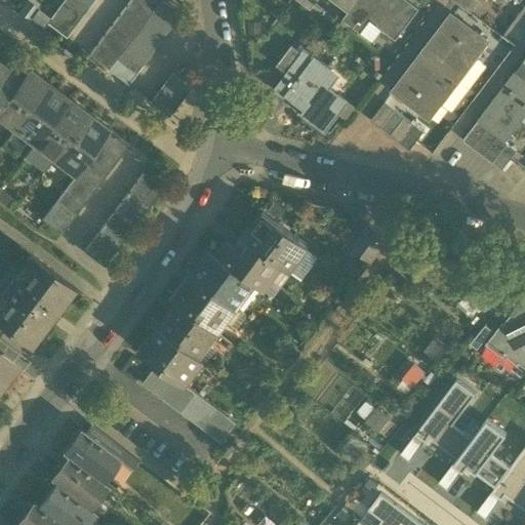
[(28,0),(26,0),(16,13),(30,23),(40,9),(28,0)]
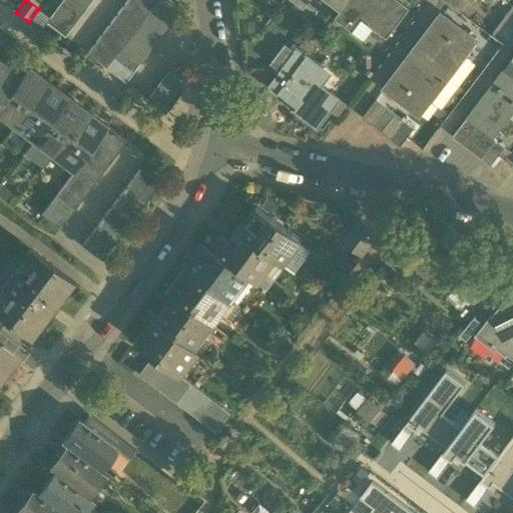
[(79,18),(86,8),(75,0),(62,0),(60,3),(79,18)]
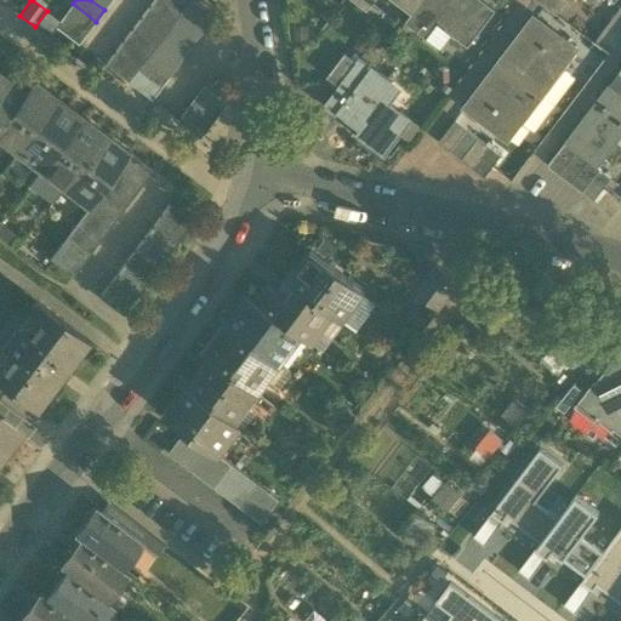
[(91,0),(104,10),(112,0),(91,0)]
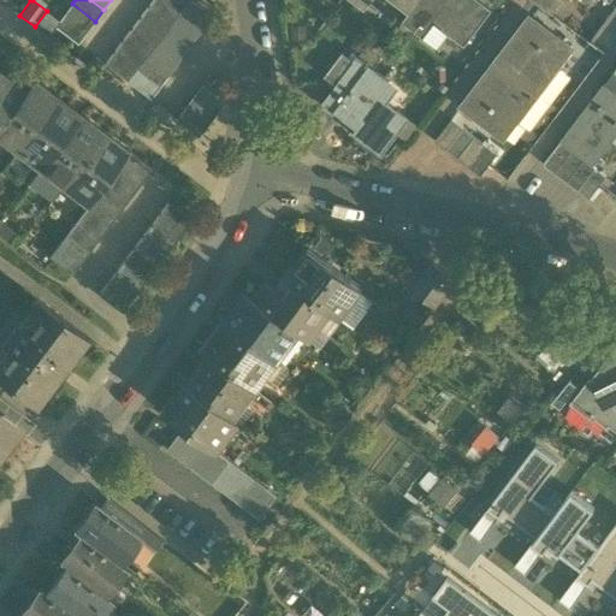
[(171,25),(179,13),(161,0),(153,0),(148,7),(171,25)]
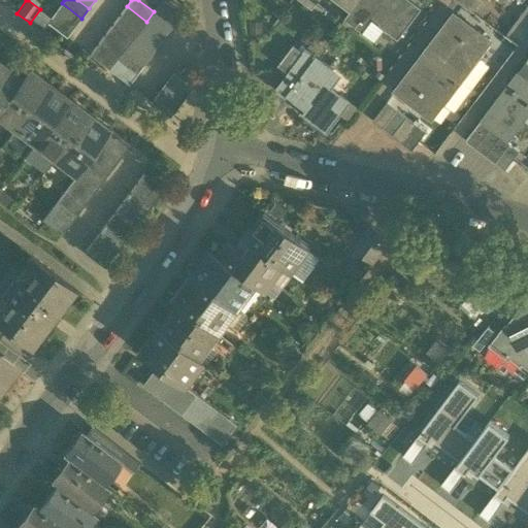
[(138,0),(154,11),(161,2),(158,0),(138,0)]
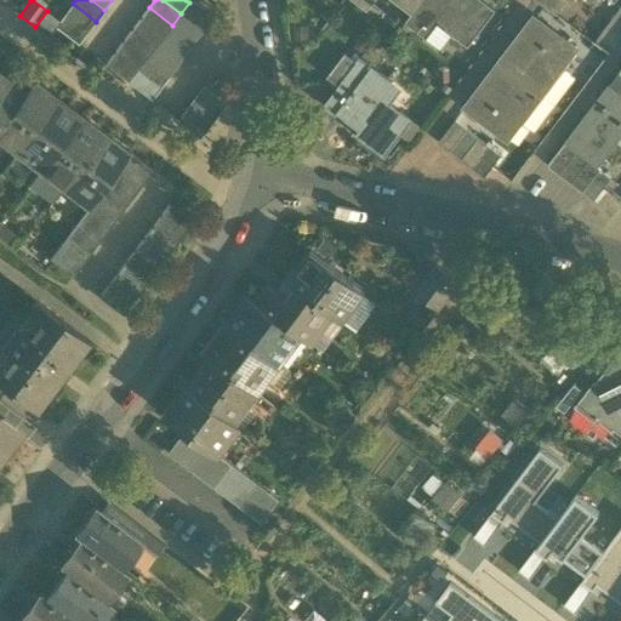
[(191,0),(189,3),(181,13),(204,32),(215,17),(192,0),(191,0)]
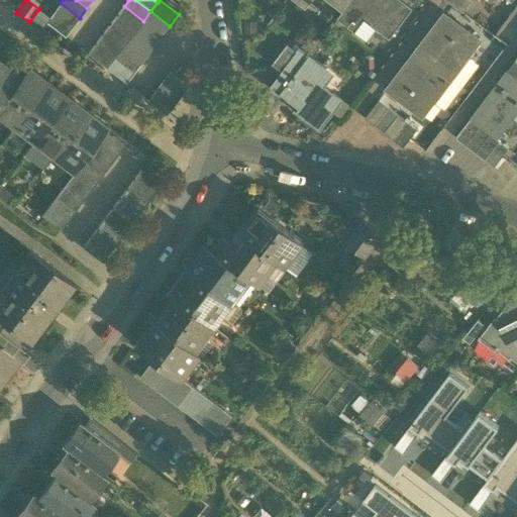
[(292,0),(305,9),(311,0),(324,0),(342,13),(351,0),(292,0)]
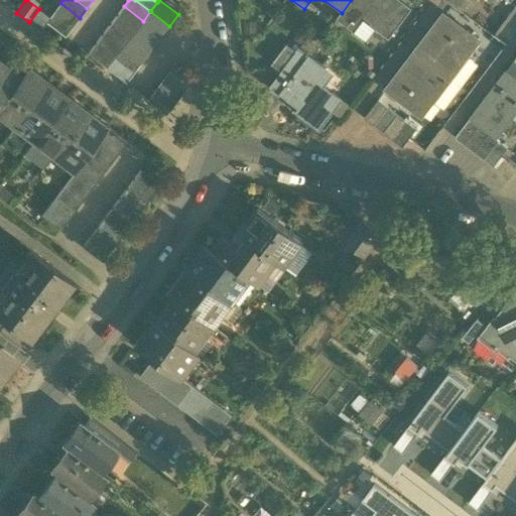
[(351,0),(342,13),(337,19),(354,31),(364,18),(370,23),(369,24),(375,29),(388,39),(411,8),(399,0),(351,0)]
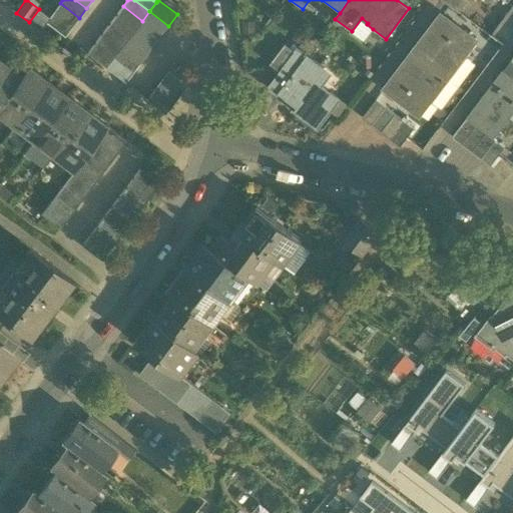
[(444,0),(446,1),(459,11),(467,0),(444,0)]
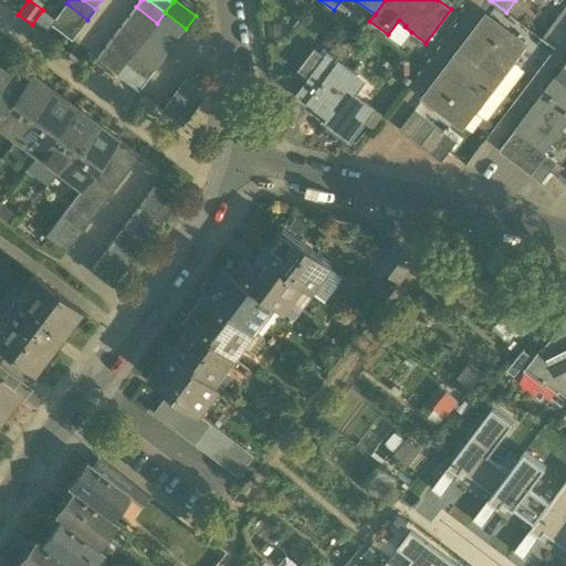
[(80,30),(87,20),(66,3),(59,14),(80,30)]
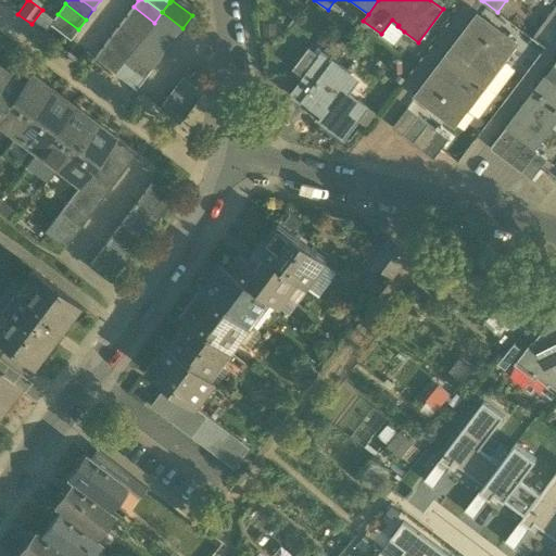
[(147,34),(154,23),(134,7),(125,17),(147,34)]
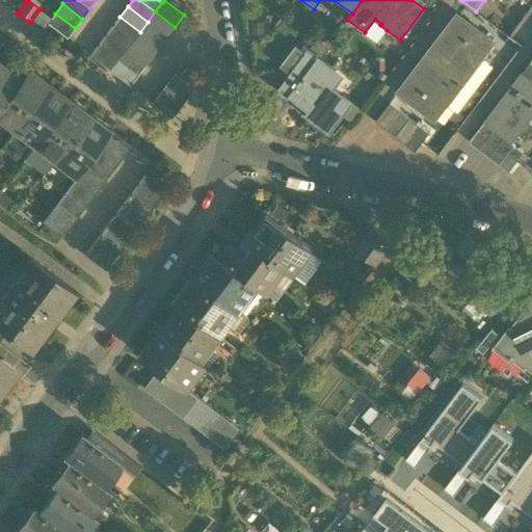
[(155,11),(148,22),(167,37),(175,27),(155,11)]
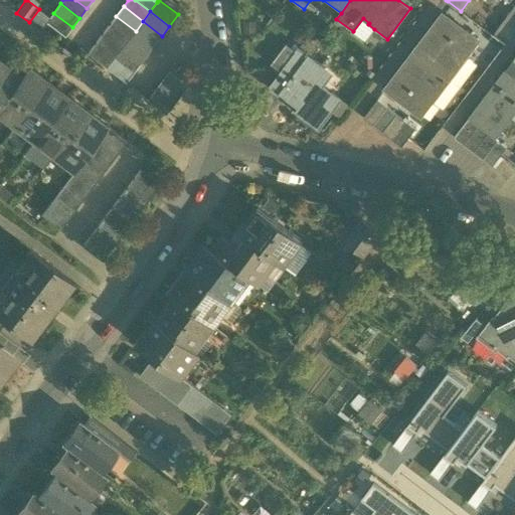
[(65,37),(72,27),(53,13),(45,22),(65,37)]
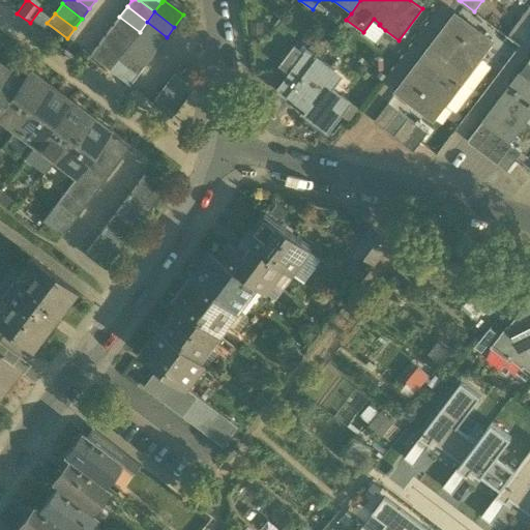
[(425,53),(459,78),(475,56),(479,58),(492,41),(455,13),(425,53)]
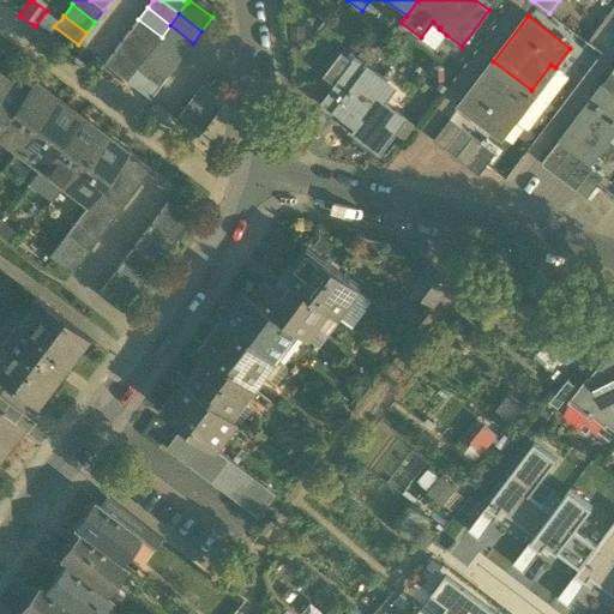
[(152,48),(162,37),(138,19),(130,31),(152,48)]
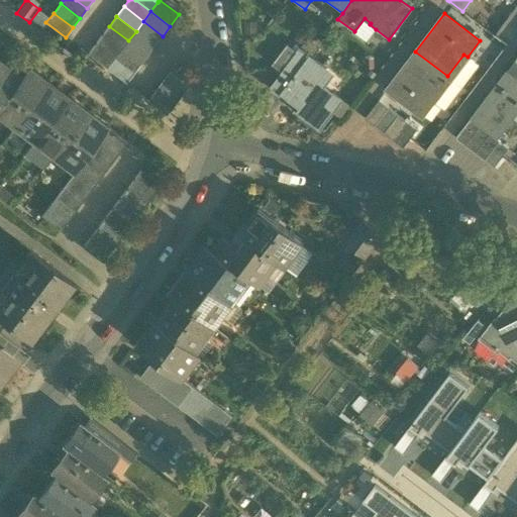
[(367,41),(376,29),(370,24),(371,23),(365,18),(354,31),(367,41)]
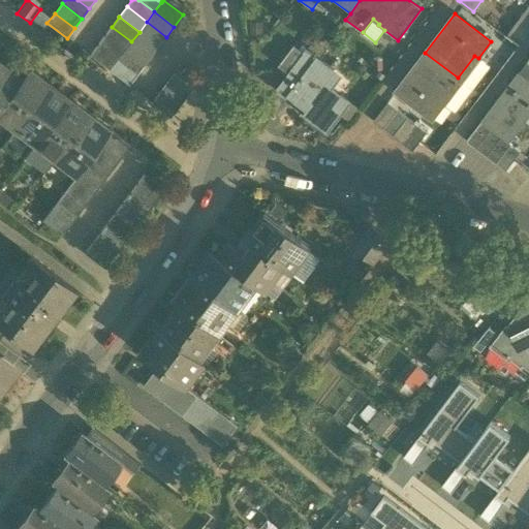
[(147,22),(139,32),(159,47),(166,37),(147,22)]
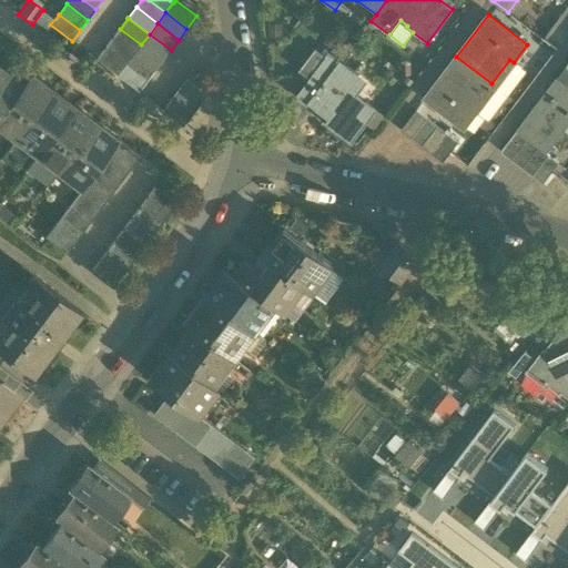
[(133,56),(141,44),(120,29),(112,39),(133,56)]
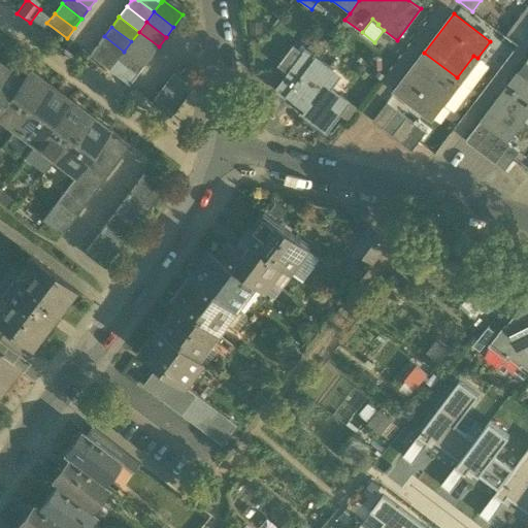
[(139,32),(131,41),(151,57),(159,46),(139,32)]
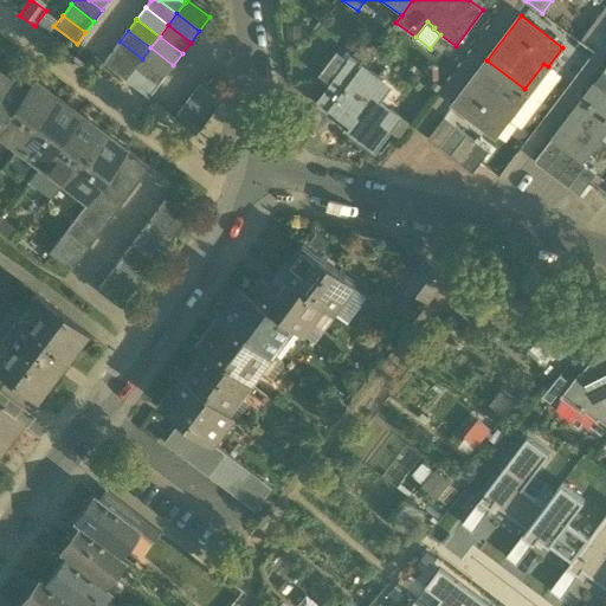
[(134,70),(142,59),(120,42),(111,53),(134,70)]
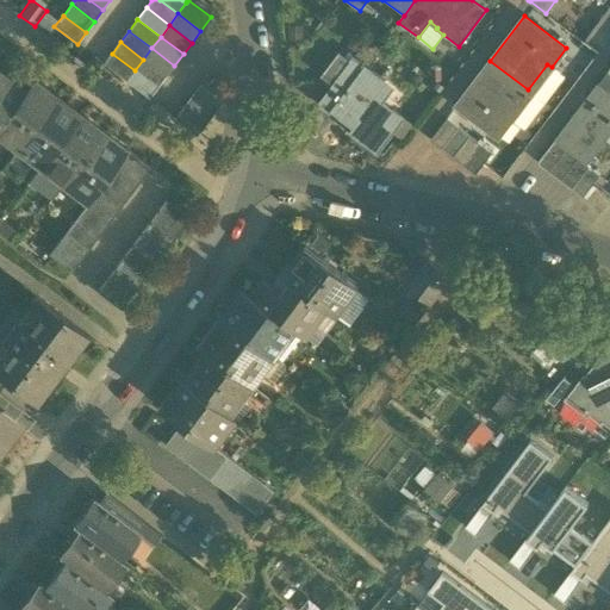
[(151,48),(143,60),(166,76),(174,66),(151,48)]
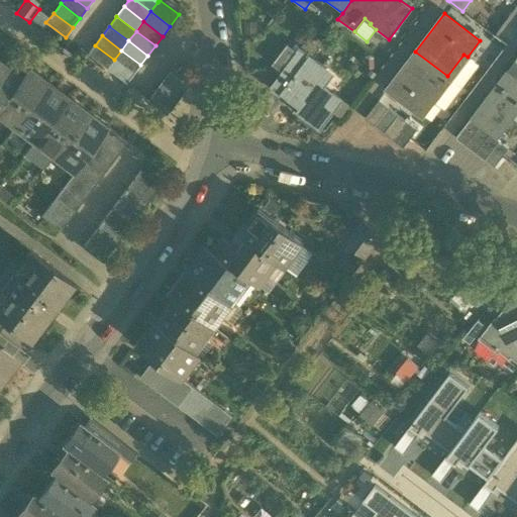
[(106,70),(114,60),(95,45),(87,55),(106,70)]
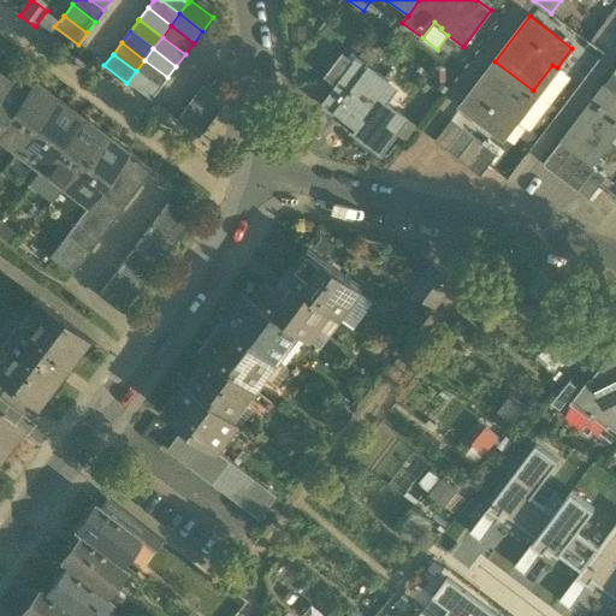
[(325,77),(336,86),(339,80),(353,61),(343,54),(325,77)]
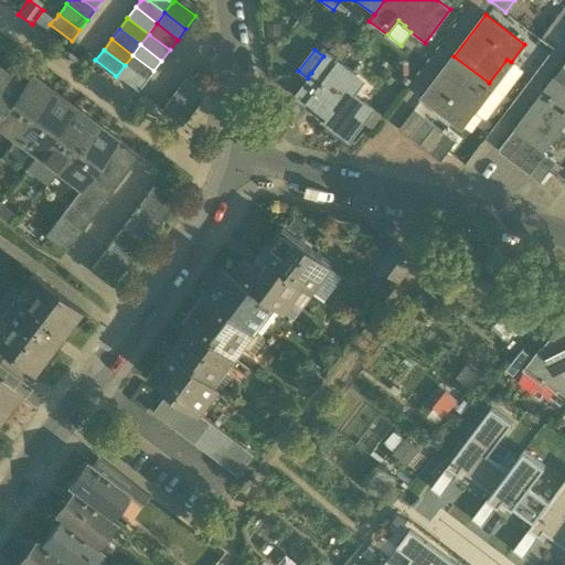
[(322,81),(338,61),(327,53),(323,56),(311,73),(322,81)]
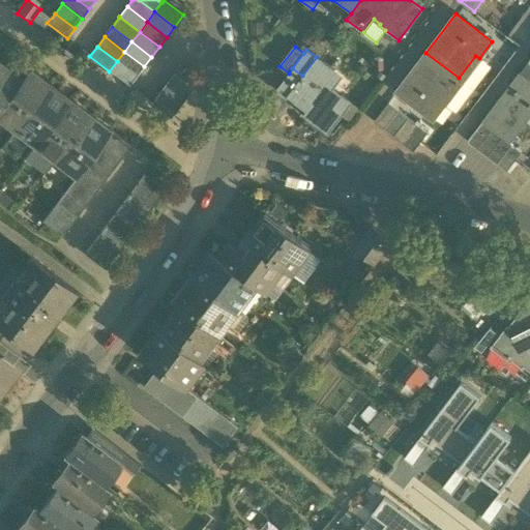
[(124,52),(117,61),(137,77),(144,66),(124,52)]
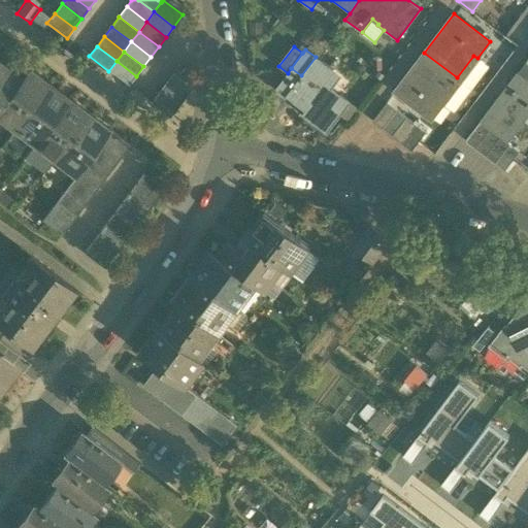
[(431,120),(444,102),(440,99),(457,77),(424,53),(395,92),(431,120)]
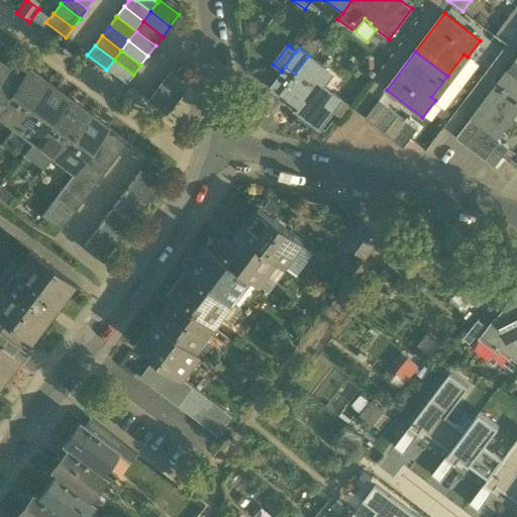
[(475,62),(468,57),(463,55),(447,76),(458,84),(475,62)]
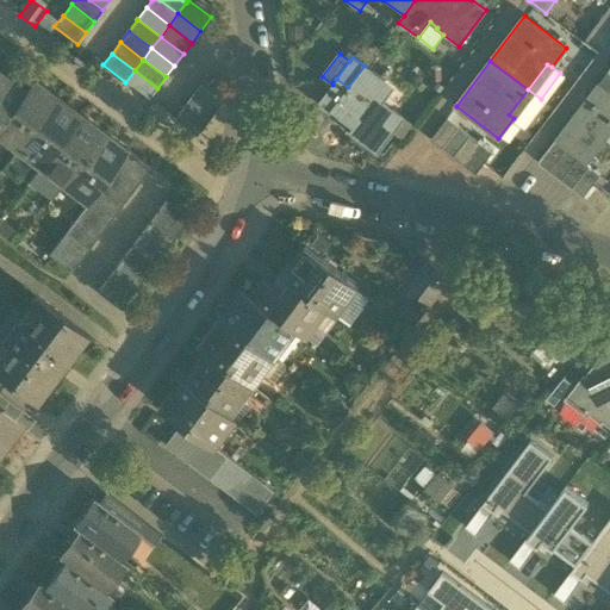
[(348,132),(377,154),(393,134),(405,117),(381,100),(380,101),(373,97),(385,81),(365,66),(348,87),(330,111),(330,112),(353,128),(348,132)]
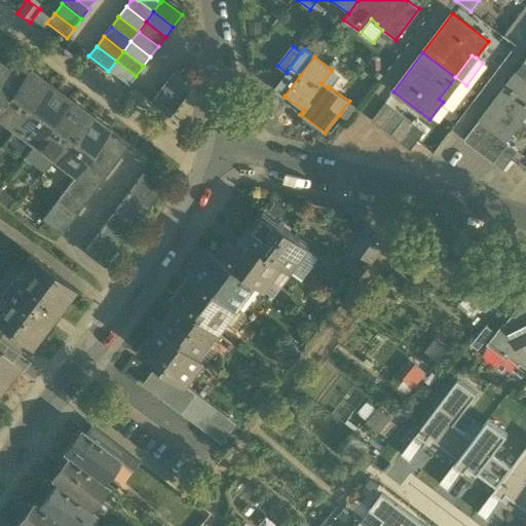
[(116,61),(108,71),(128,85),(136,76),(116,61)]
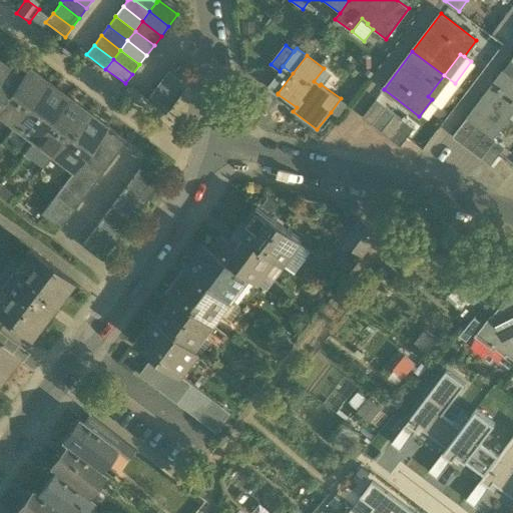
[(0,103),(18,80),(7,71),(10,68),(1,61),(0,62),(0,103)]
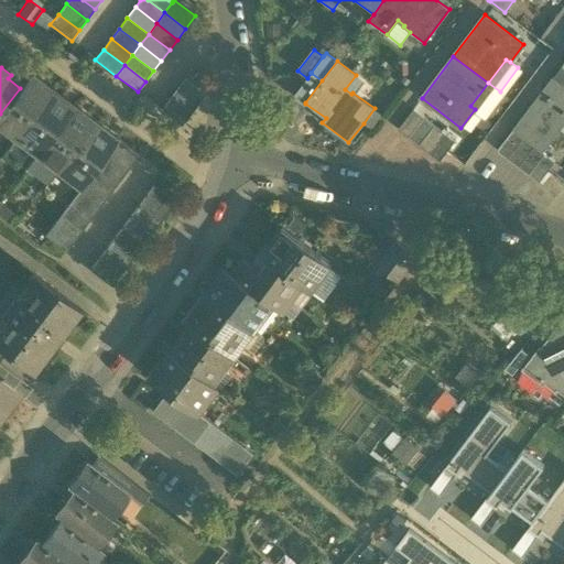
[(15,138),(20,133),(50,93),(39,85),(42,82),(31,73),(23,84),(20,88),(0,114),(0,119),(6,125),(3,127),(15,138)]
